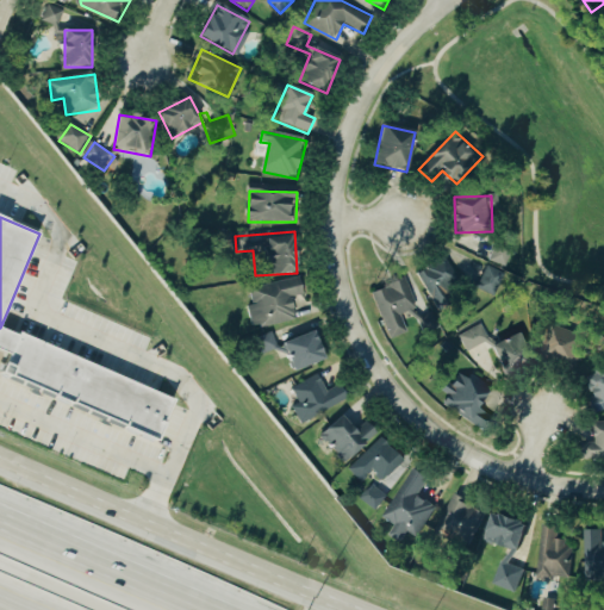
[(506,267),(516,244),(500,238),(491,261),(506,267)]
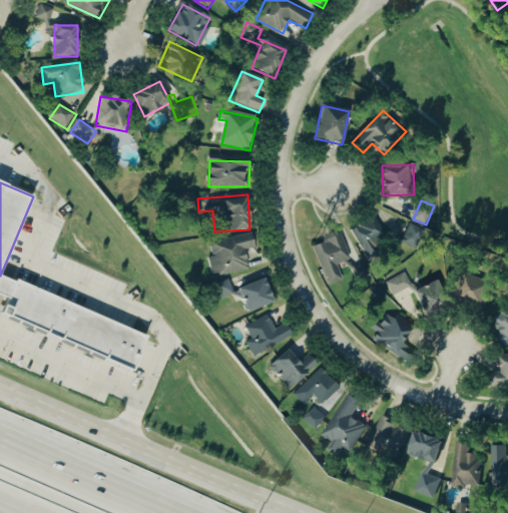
[(352,231),(367,252),(389,236),(374,216),(352,231)]
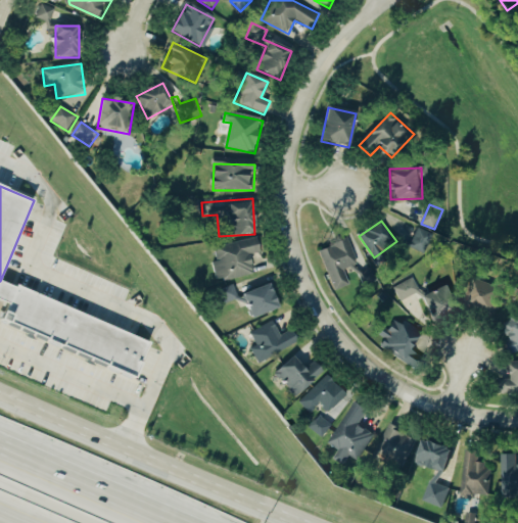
[(427,252),(434,234),(416,226),(408,245),(427,252)]
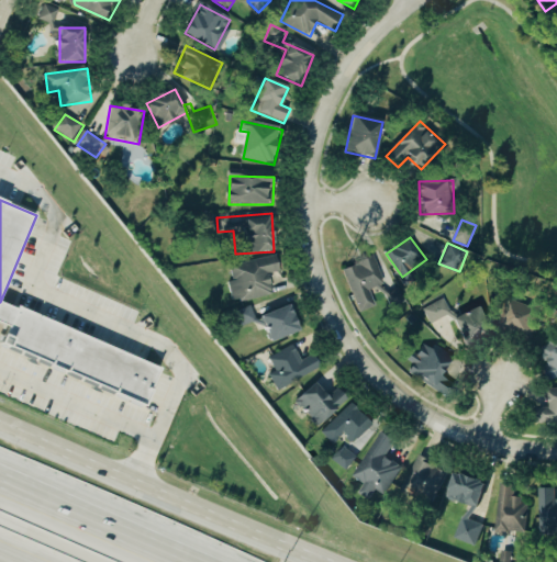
[(229,268),(237,303),(274,294),(269,276),(281,272),(277,256),(229,268)]
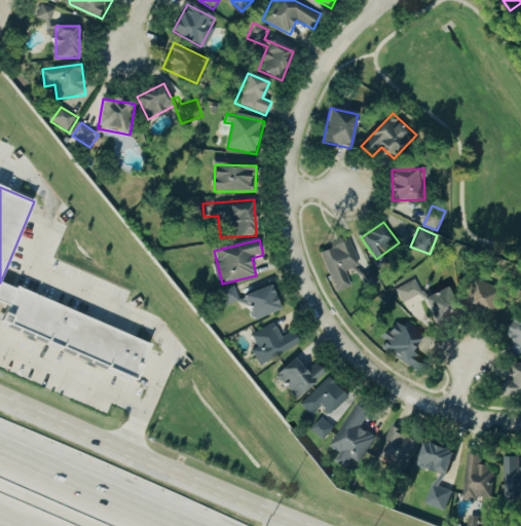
[(346,272),(361,267),(352,240),(323,252),(338,294),(352,289),(346,272)]
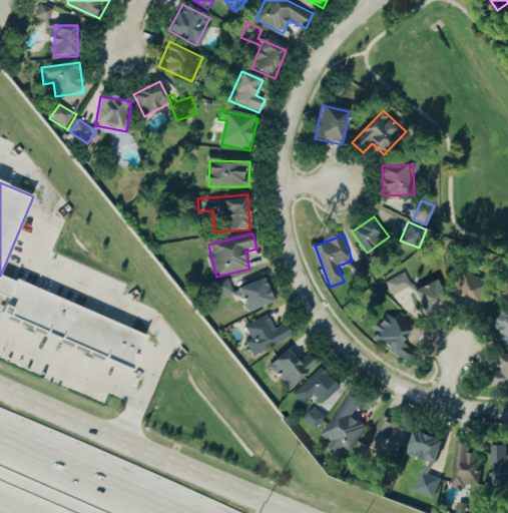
[(480,312),(494,286),(469,273),(455,299),(480,312)]
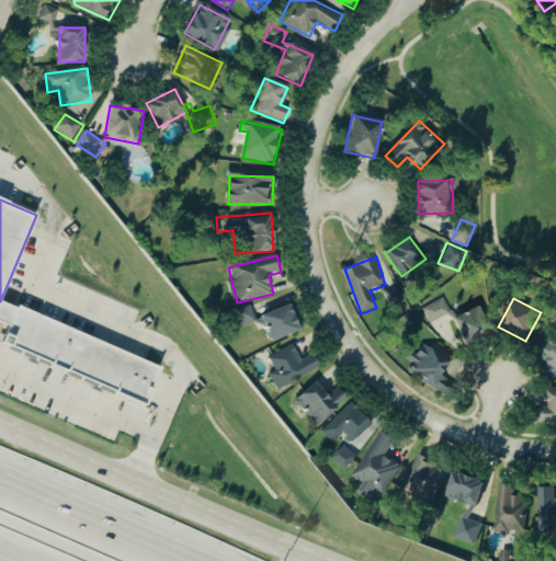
[(0,301),(1,299),(21,308),(13,325),(0,319),(0,301)]
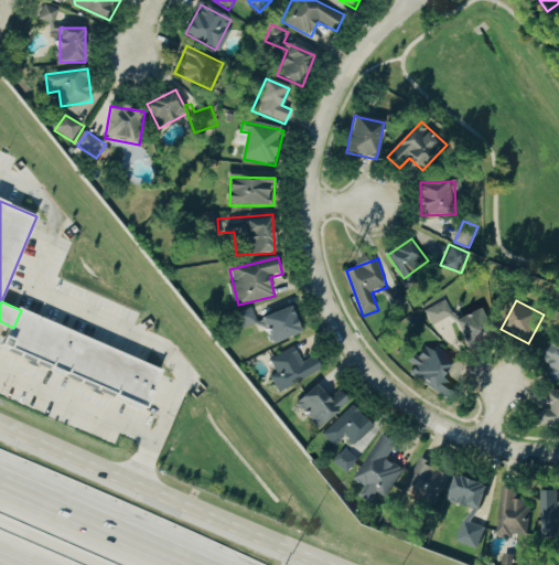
[(481,309),(455,321),(448,302),(432,310),(438,323),(453,317),(468,350),(494,338),(481,309)]
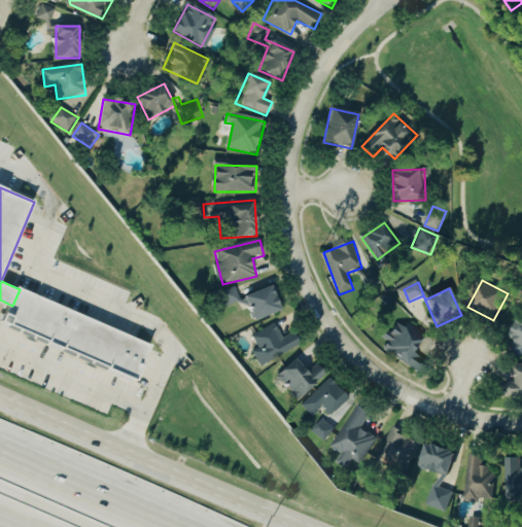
[(282,311),(272,285),(242,296),(238,287),(223,293),(229,308),(247,301),(254,321),(282,311)]
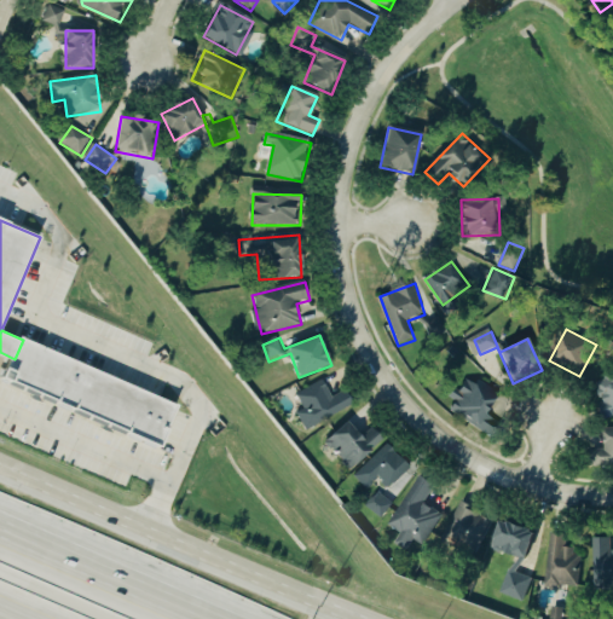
[(23,336),(177,400),(160,441),(6,379),(15,359),(23,340),(23,336)]
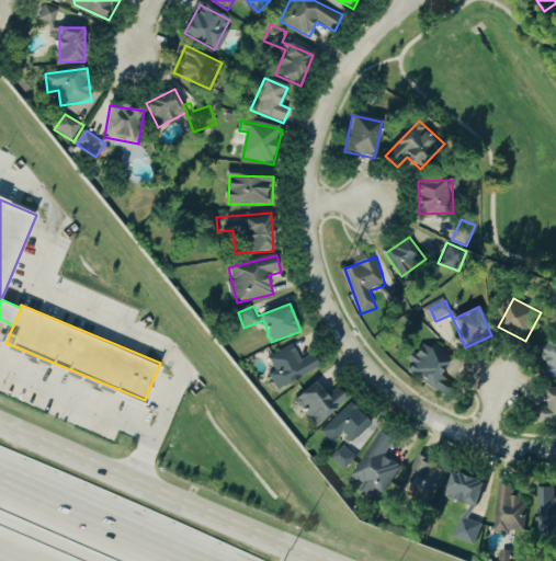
[(555,341),(542,345),(552,380),(555,379),(555,341)]
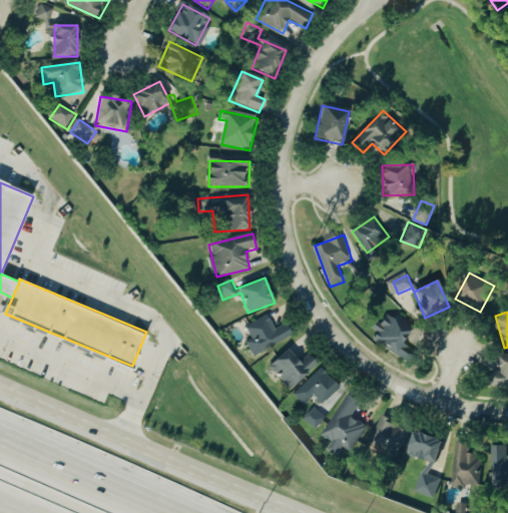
[(412,329),(390,314),(373,341),(412,366),(419,354),(403,344),(412,329)]
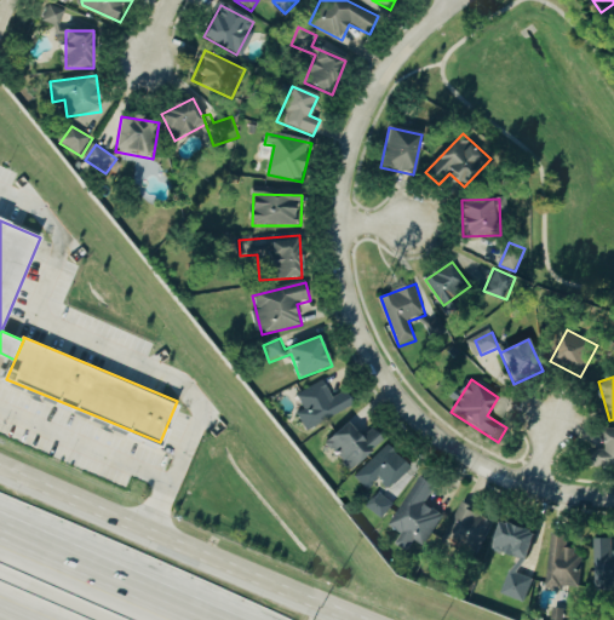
[(333,397),(326,383),(298,396),(307,413),(300,417),(309,432),(355,407),(346,390),(333,397)]
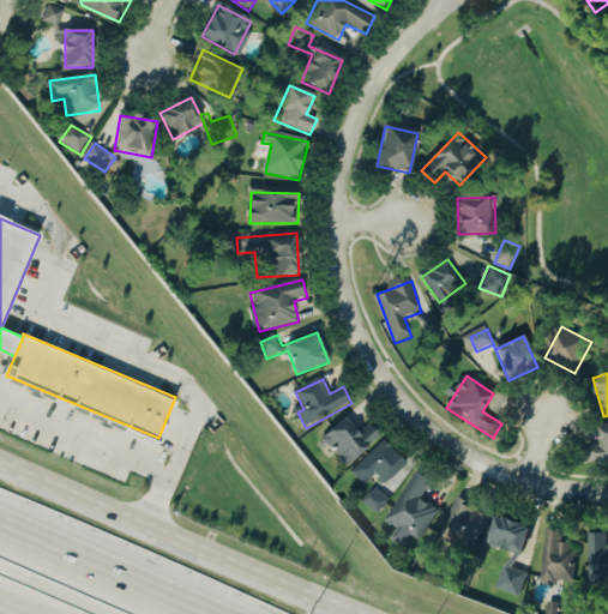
[(345,464),(381,440),(374,429),(360,439),(347,420),(325,434),(345,464)]
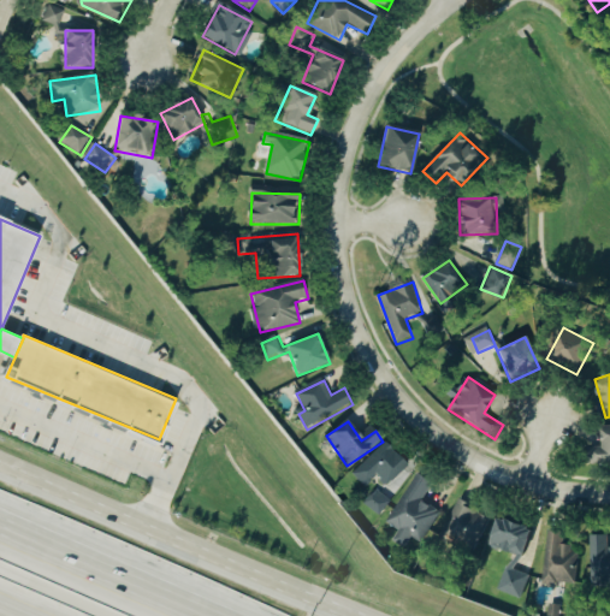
[(609,427),(604,427),(604,446),(591,446),(592,465),(609,463),(609,427)]
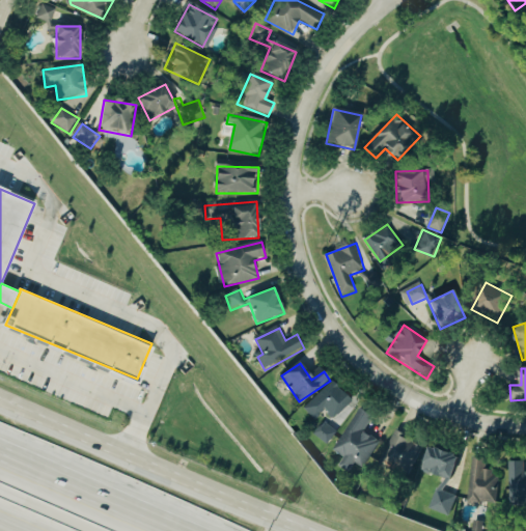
[(325,412),(334,421),(354,403),(334,382),(306,408),(316,420),(325,412)]
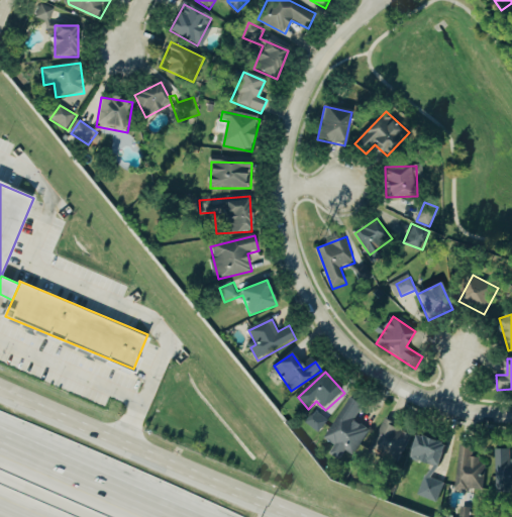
[(328,439),(356,456),(372,431),(356,422),(366,407),(352,399),(328,439)]
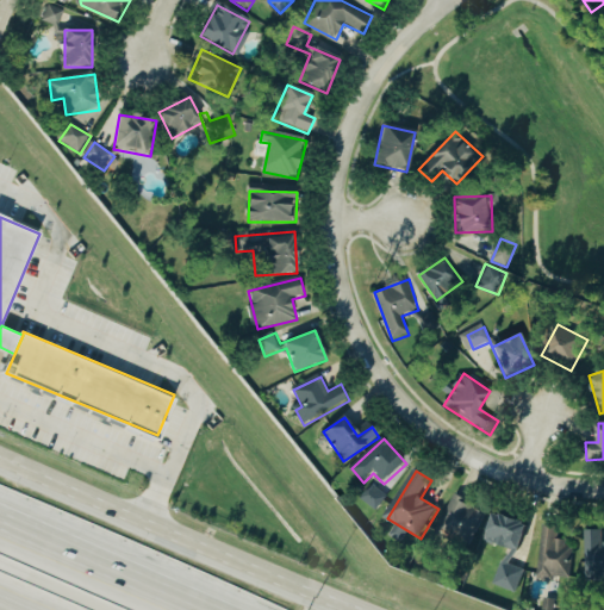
[(379,511),(390,497),(374,486),(363,499),(379,511)]
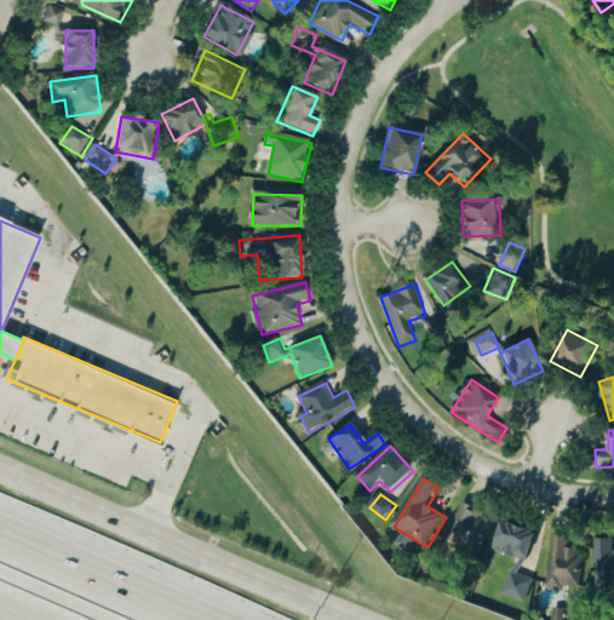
[(498,521),(464,505),(446,545),(478,561),(498,521)]
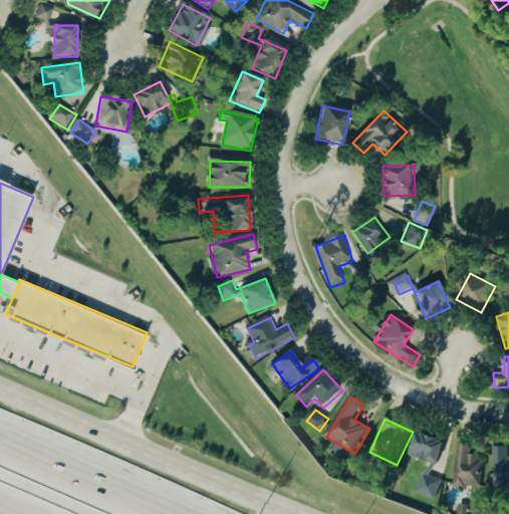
[(446,442),(418,434),(410,458),(439,466),(446,442)]
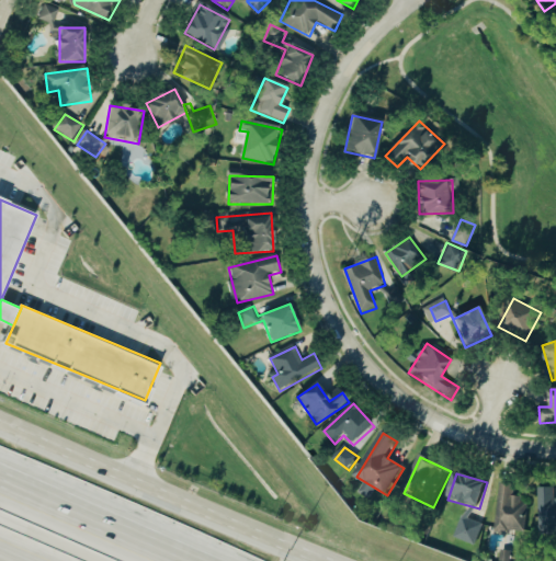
[(498,531),(528,535),(531,497),(517,496),(518,485),(502,484),(498,531)]
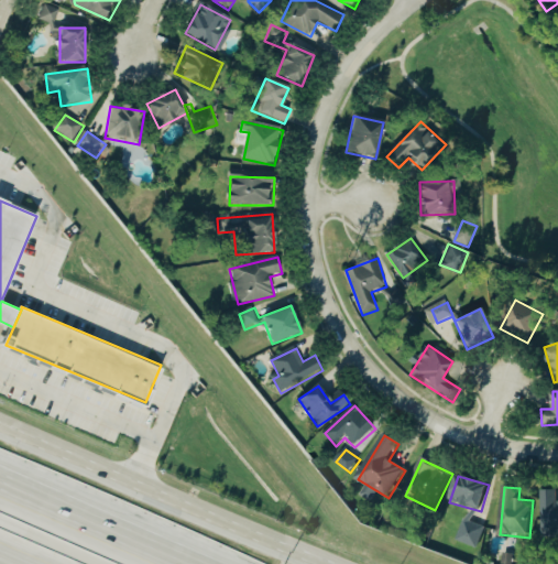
[(544,535),(557,535),(557,491),(544,491),(544,535)]
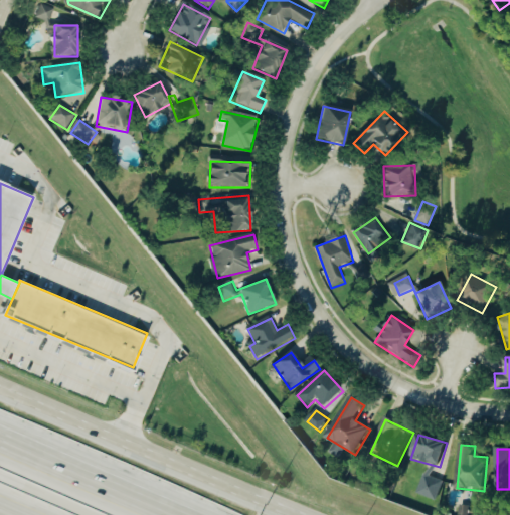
[(420,492),(436,500),(444,485),(429,477),(420,492)]
